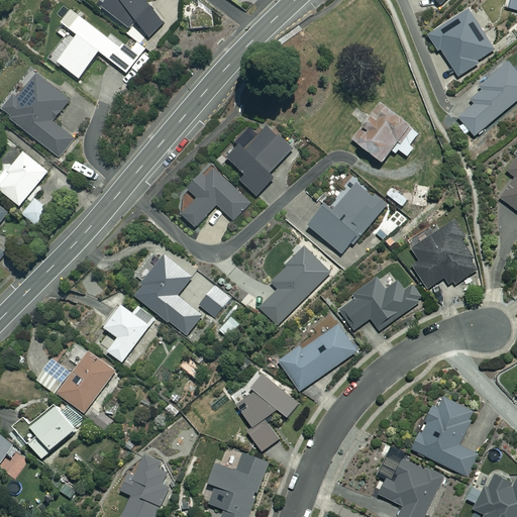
[(165,23),(146,0),(106,0),(102,6),(130,28),(136,20),(149,37),(165,23)]
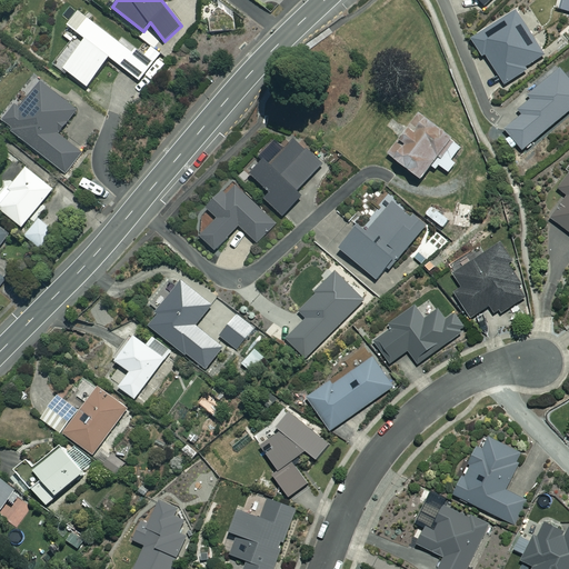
[(486,55),(506,85),(528,70),(527,68),(546,56),(517,11),(471,40),(482,57),(486,55)]
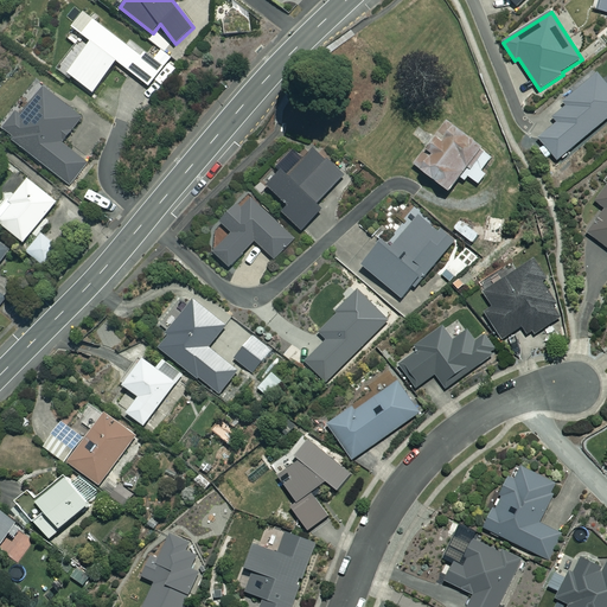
[(141,56),(84,14),(65,38),(75,46),(58,69),(94,94),(116,63),(149,87),(164,68),(144,52),(141,56)]
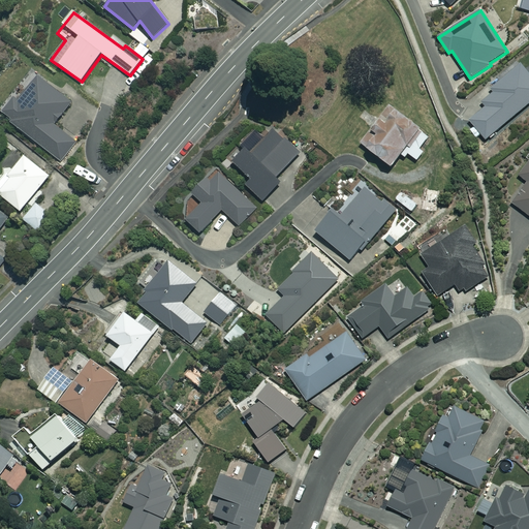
[(528,73),(522,65),(491,91),(494,94),(481,103),(486,109),(469,122),(486,141),(528,104),(528,73)]
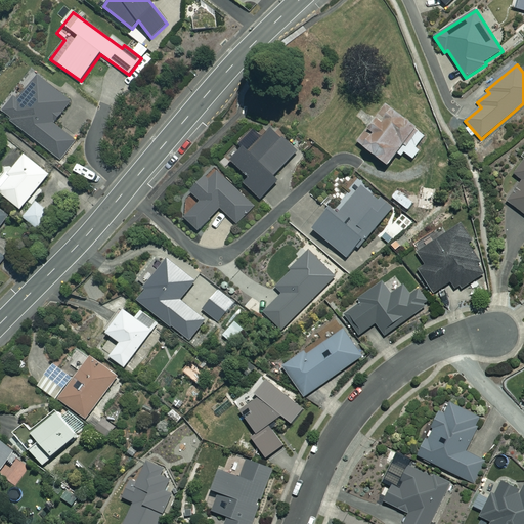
[(71,101),(38,77),(22,99),(16,95),(2,116),(60,160),(76,141),(53,124),(71,101)]
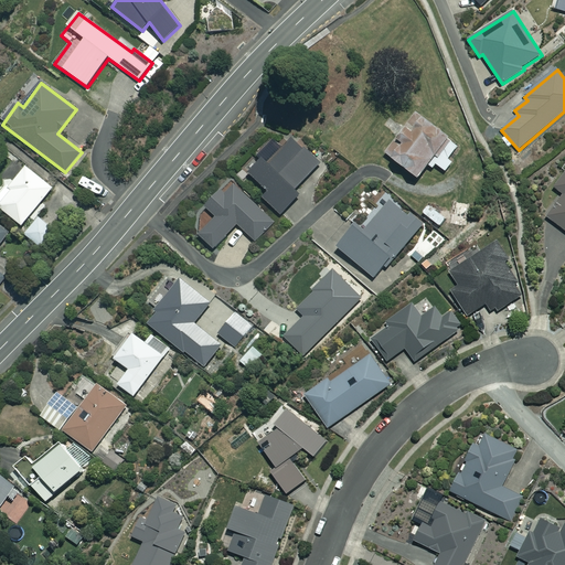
[(457,147),(416,113),(384,151),(418,181),(429,166),(433,169),(436,164),(445,172),(452,164),(448,161),(457,147)]
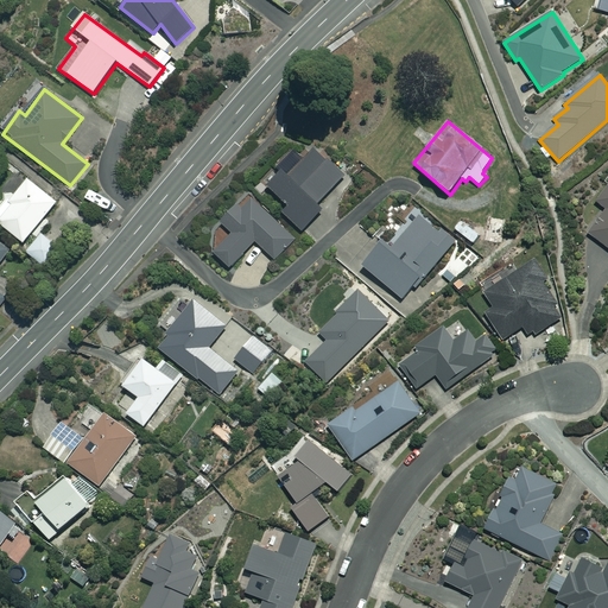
[(344,177),(314,147),(287,175),(284,172),(268,188),(289,208),(283,213),(302,232),(323,210),(317,204),(344,177)]
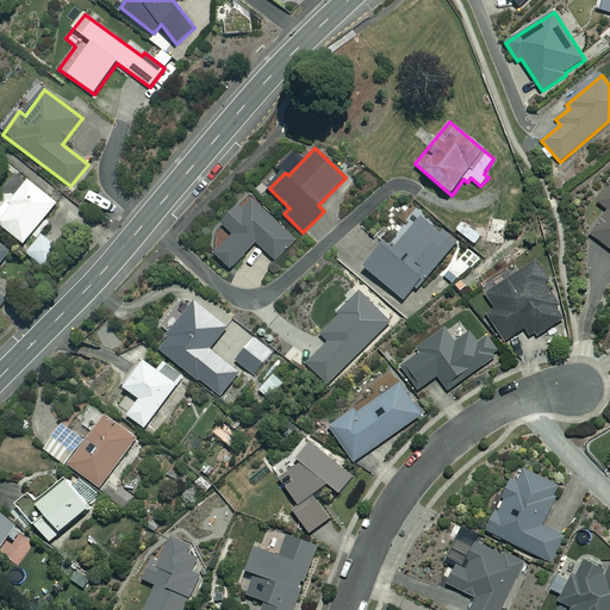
[(57,204),(30,180),(10,203),(7,200),(0,209),(0,224),(23,244),(57,204)]
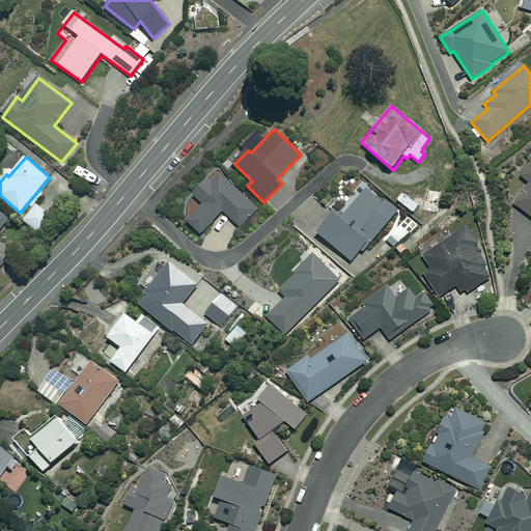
[(530,166),(523,177),(530,184),(514,204),(530,217),(530,166)]
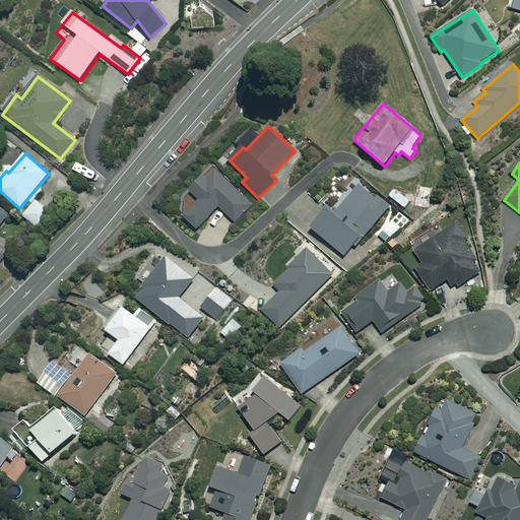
[(254,205),(213,168),(190,192),(199,201),(184,217),(197,230),(219,207),(237,223),(254,205)]
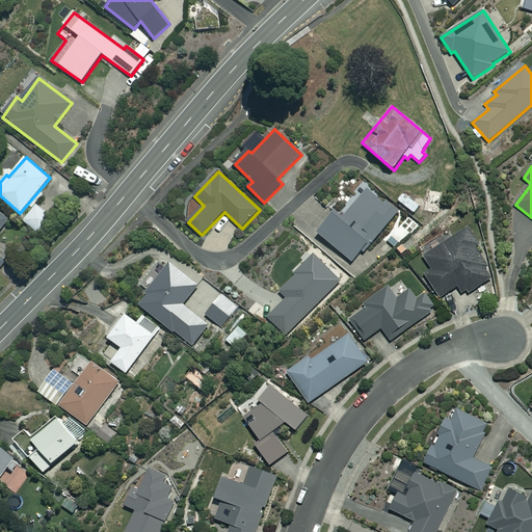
[(397,214),(364,186),(339,215),(336,213),(318,234),(352,263),(362,251),(364,253),(397,214)]
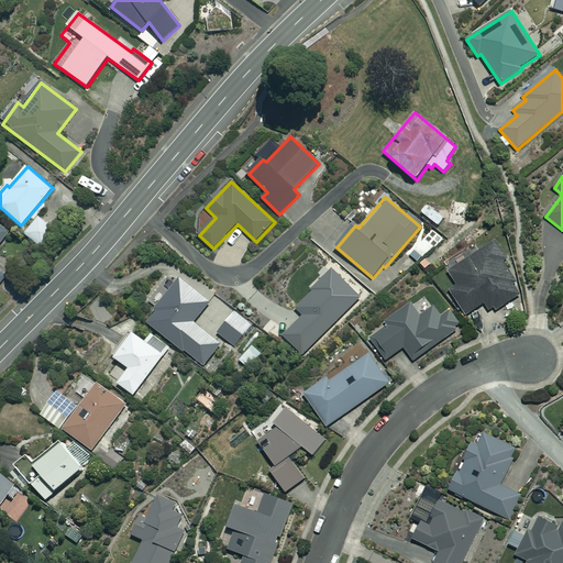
[(465,200),(449,199),(446,221),(463,223),(465,200)]
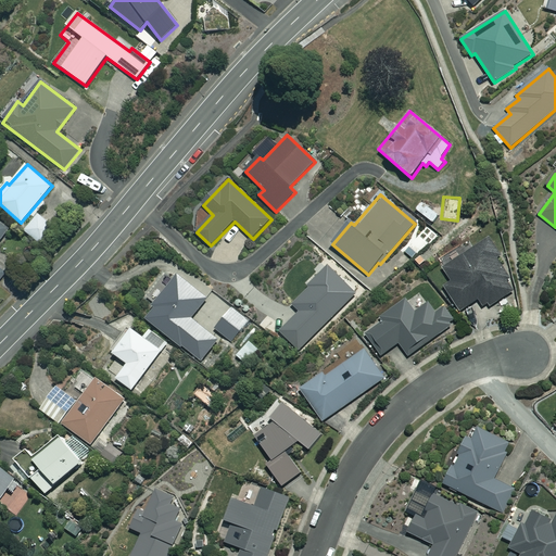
[(436,213),(422,202),(416,210),(429,220),(436,213)]
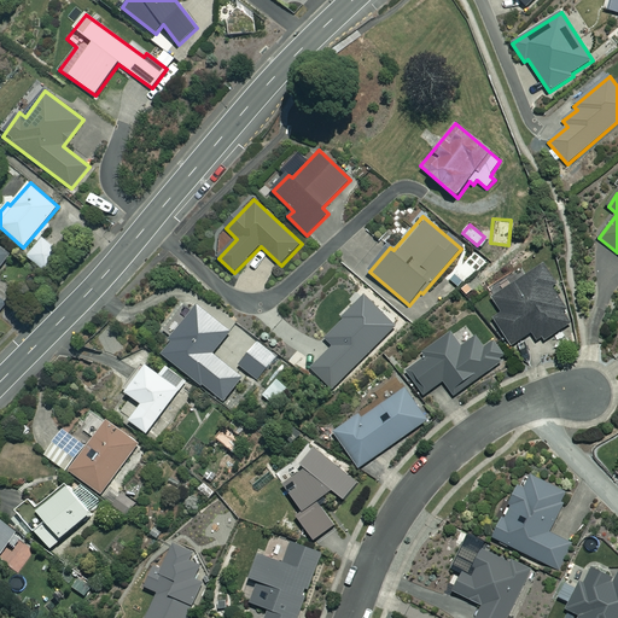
[(62,254),(42,238),(28,256),(47,272),(62,254)]
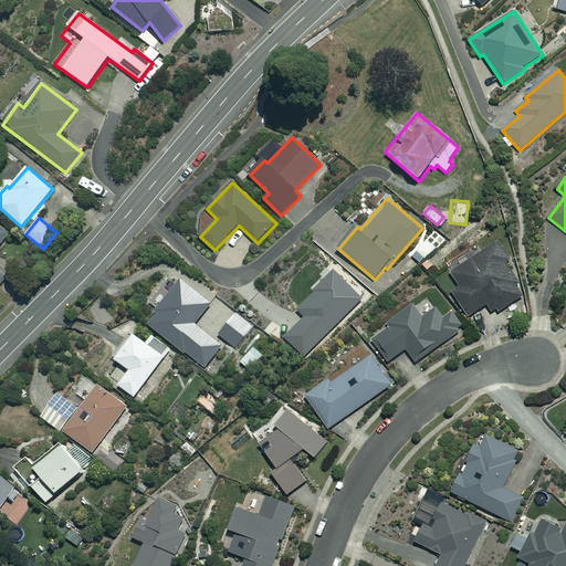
[(511,261),(499,242),(451,273),(459,286),(452,292),(469,317),(486,306),(491,314),(496,311),(499,314),(524,297),(515,282),(517,280),(506,263),(511,261)]
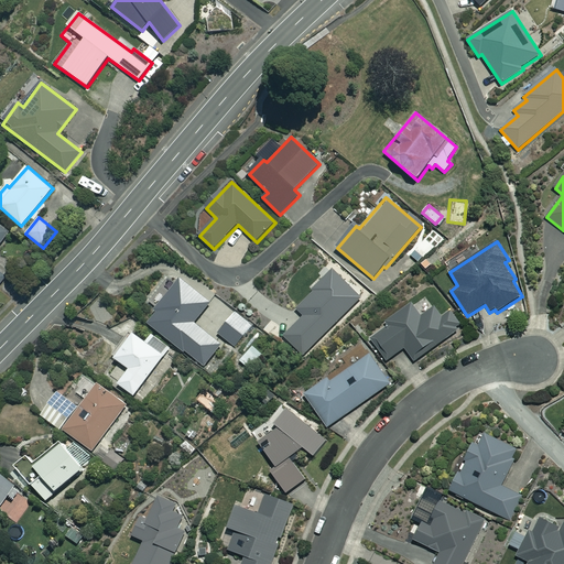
[(210,302),(182,281),(149,325),(177,347),(210,302)]
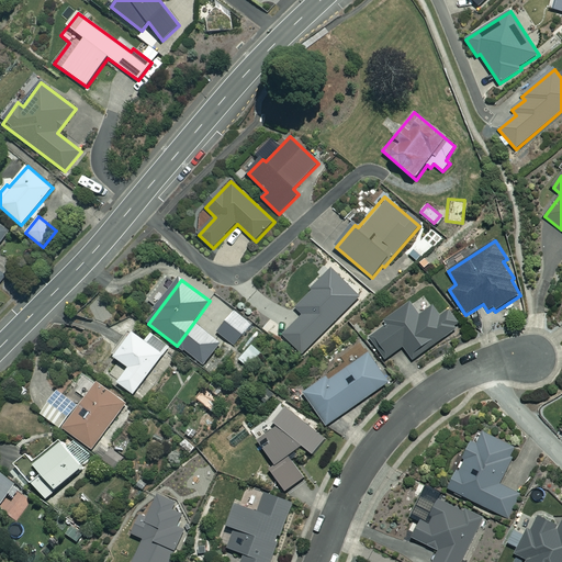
[(419,316),(409,302),(384,319),(389,326),(370,338),(385,360),(404,347),(413,360),(460,326),(449,311),(441,316),(434,306),(419,316)]
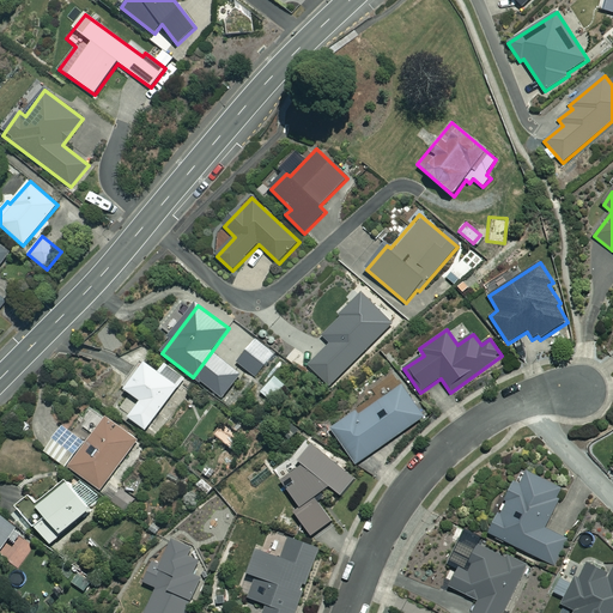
[(273,354),(255,340),(238,362),(256,377),(273,354)]
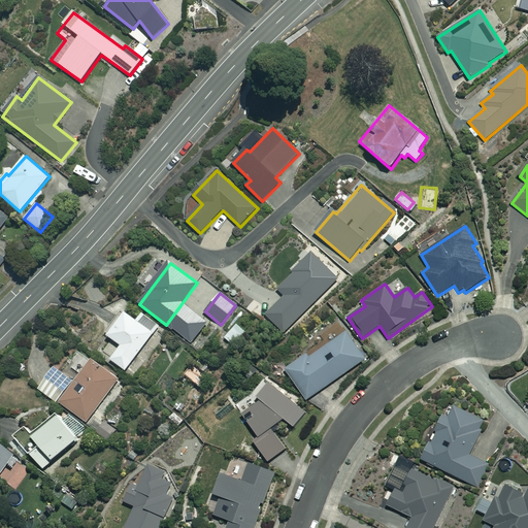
[(194,322),(182,311),(169,328),(180,337),(194,322)]
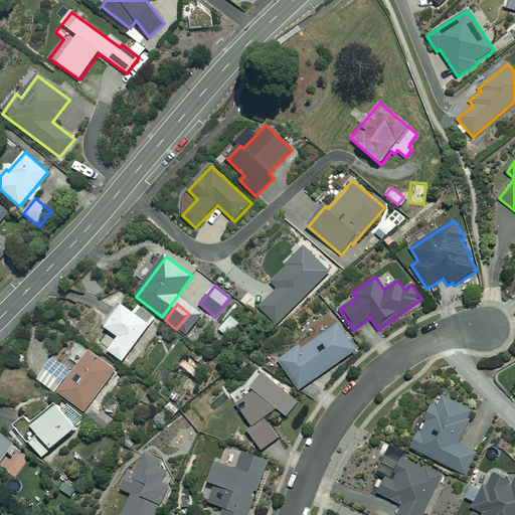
[(109,351),(127,365),(154,330),(121,305),(105,327),(119,338),(109,351)]
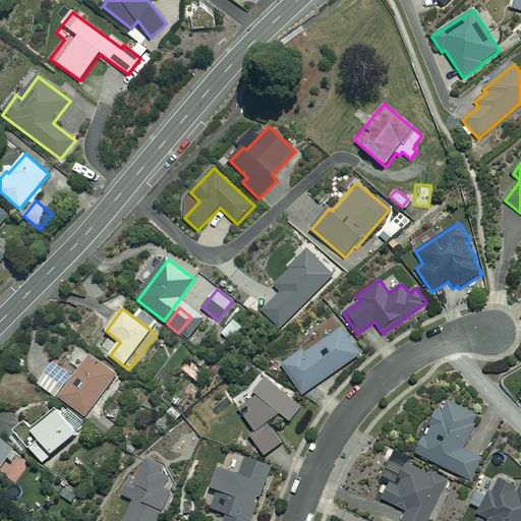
[(361,355),(342,326),(282,365),(301,395),(361,355)]
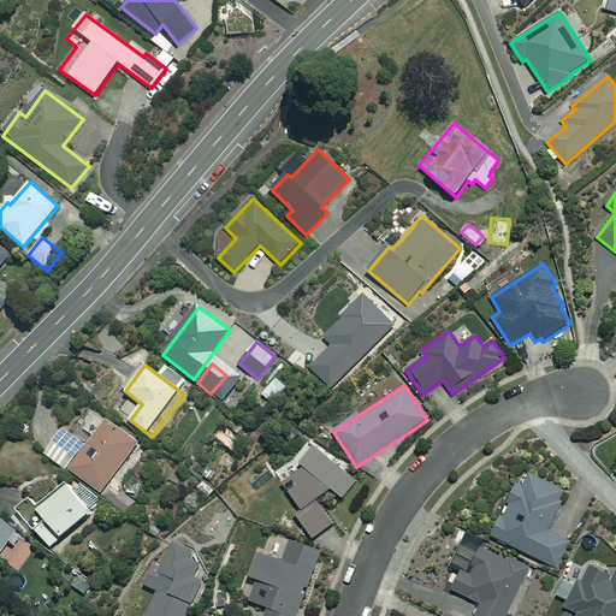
[(137,444),(106,421),(70,471),(101,493),(137,444)]
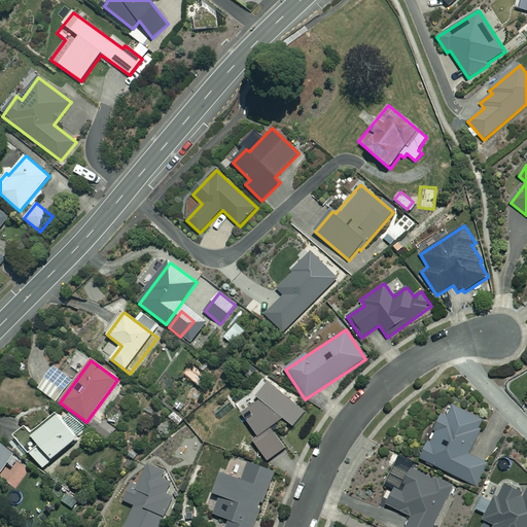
[(303,417),(271,383),(254,397),(258,401),(241,417),(259,437),(253,443),(271,462),(287,446),(279,437),(303,417)]
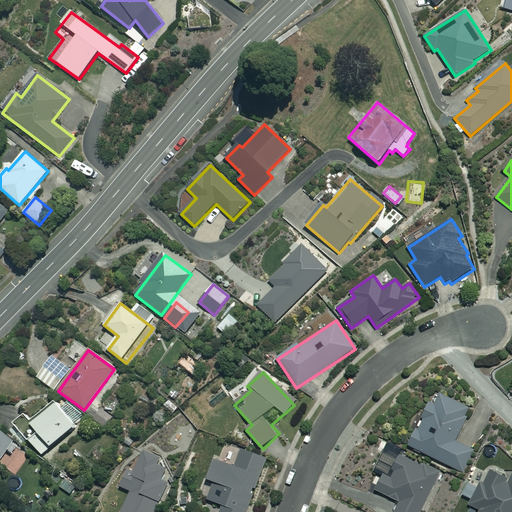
[(470,409),(435,392),(409,446),(463,472),(473,450),(455,441),(470,409)]
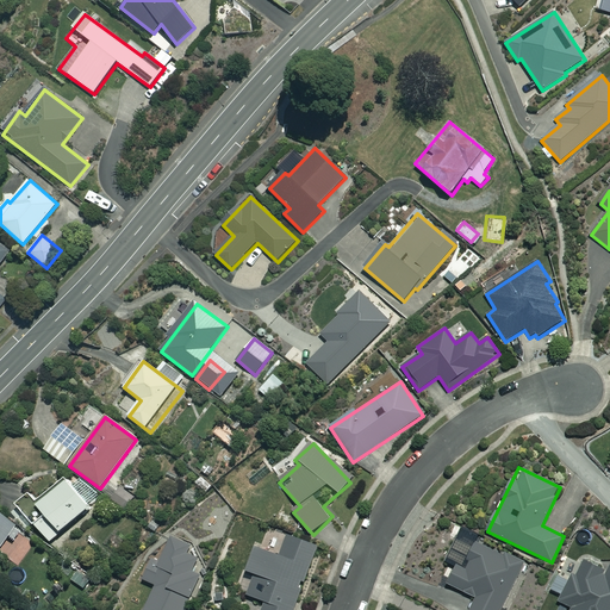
[(66,480),(36,508),(45,517),(36,526),(53,543),(91,508),(66,480)]
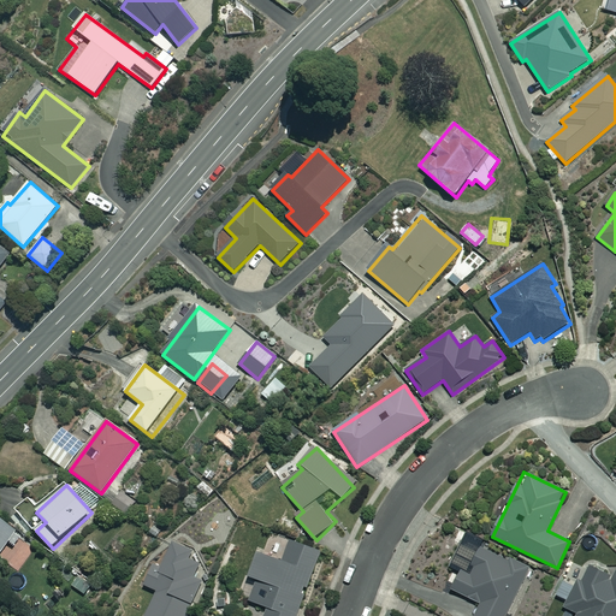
[(0,551),(13,533),(0,522),(0,551)]
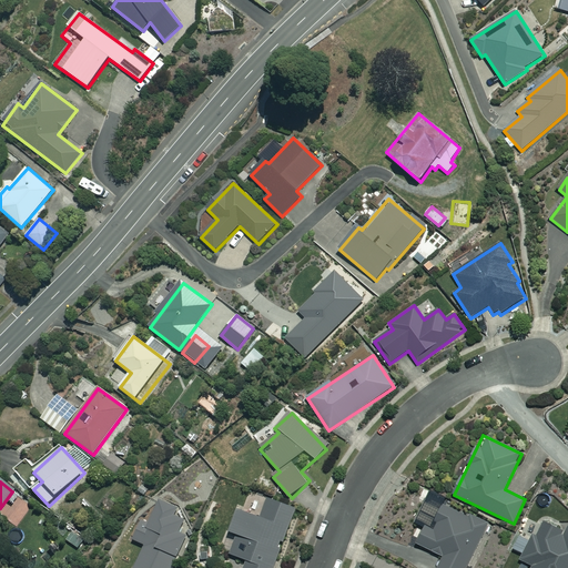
[(175,514),(179,505),(161,497),(149,524),(139,520),(131,539),(144,545),(134,567),(171,567),(185,534),(180,531),(185,518),(175,514)]
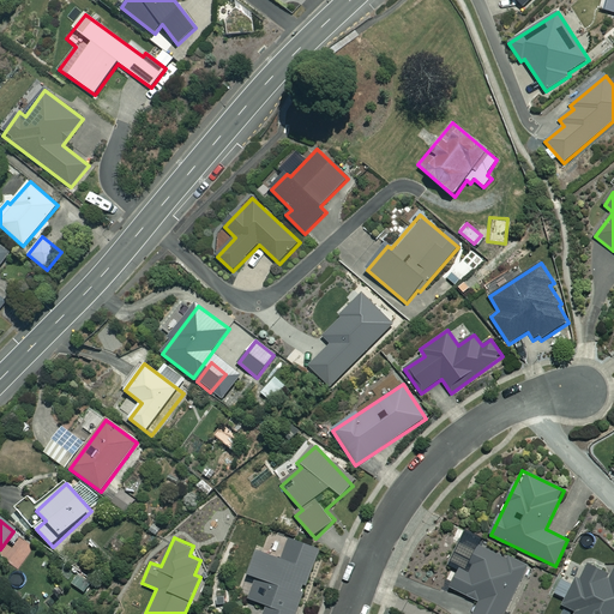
[(294,613),(320,553),(290,540),(281,560),(259,551),(248,575),(256,578),(247,599),(265,607),(262,613),(294,613)]
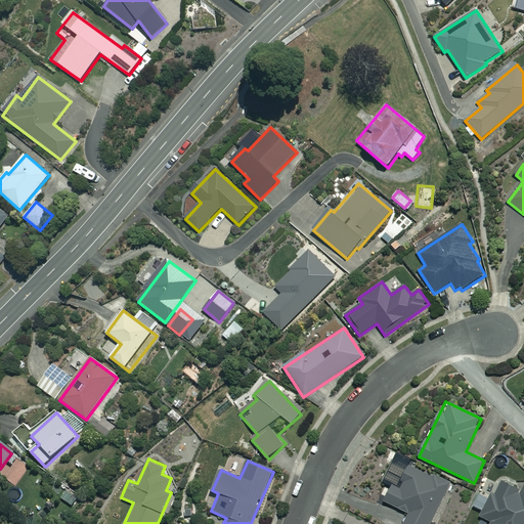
[(433,478),(409,466),(398,488),(392,485),(384,501),(409,514),(403,523),(430,523),(450,483),(434,475),(433,478)]
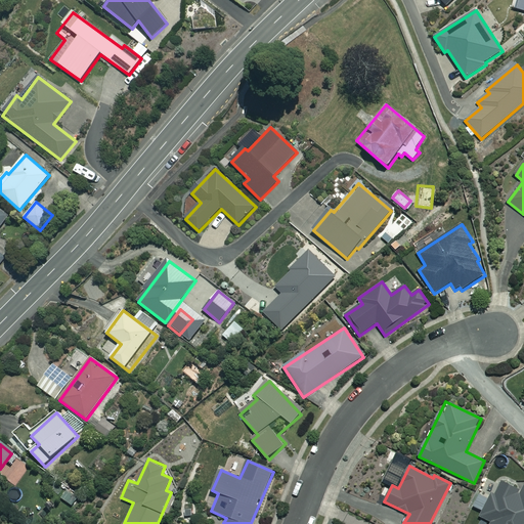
[(521,492),(500,482),(492,498),(489,497),(480,517),(490,522),(489,523),(523,523),(523,485),(523,486),(521,492)]
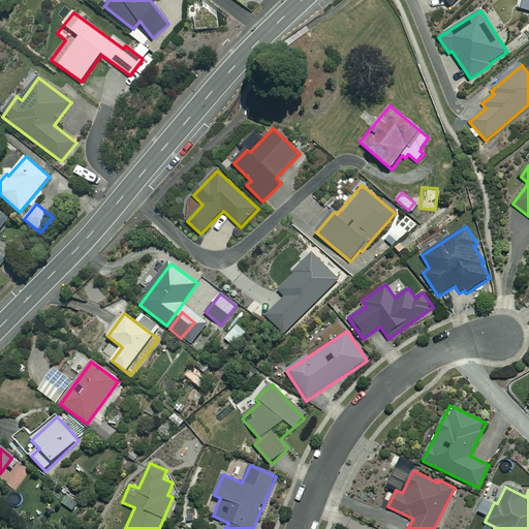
[(81,506),(68,493),(60,501),(71,515),(81,506)]
